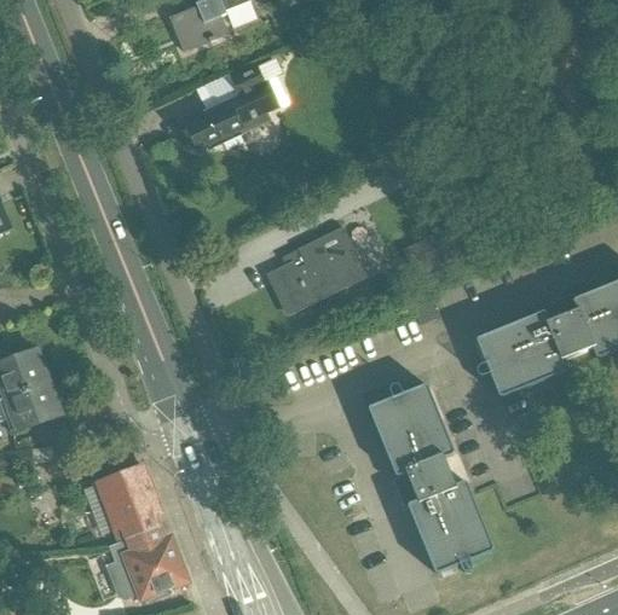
[(197,5),(168,17),(182,47),(183,51),(186,50),(209,40),(211,41),(214,40),(217,39),(215,38),(229,33),(221,16),(227,13),(226,10),(240,5),(252,0),(201,0),(202,4),(197,5)]
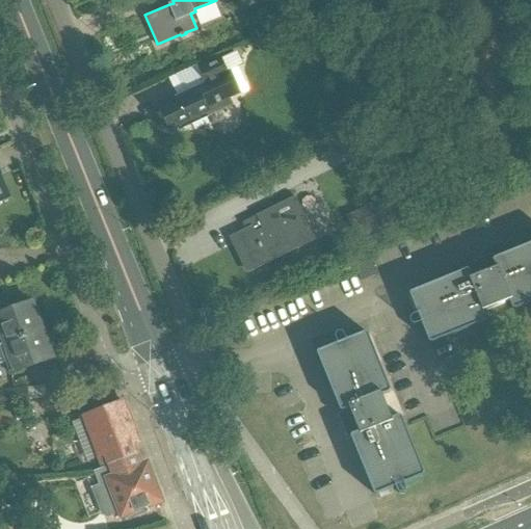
[(205,81),(229,69),(222,55),(197,67),(205,81)]
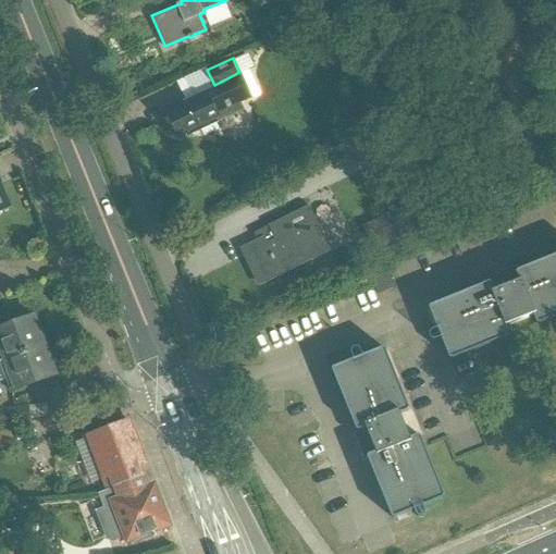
[(239,72),(214,85),(163,109),(175,134),(195,125),(197,128),(244,107),(242,100),(252,95),(242,71),(239,72)]
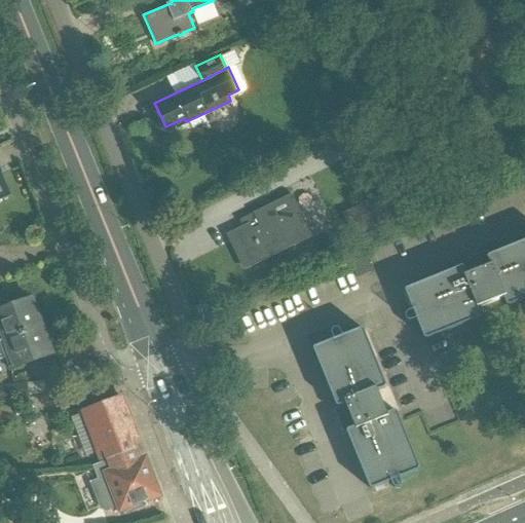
[(0,195),(8,192),(0,173),(0,195)]
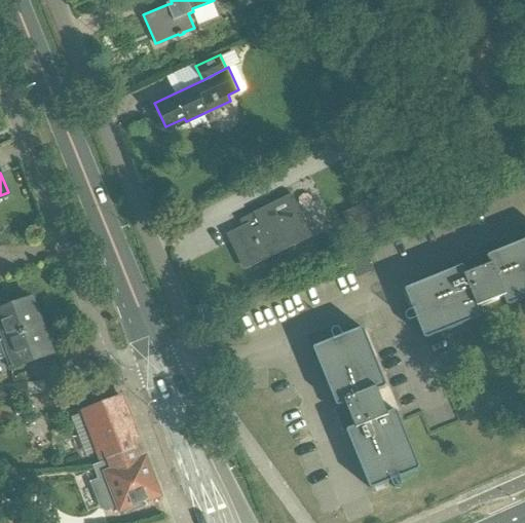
[(308,235),(289,195),(291,194),(290,192),(245,215),(248,222),(225,232),(226,234),(228,233),(245,266),(308,235)]
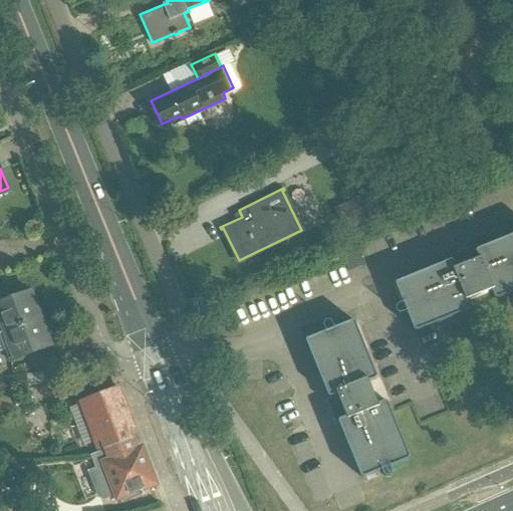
[(512,232),(396,280),(396,281),(395,282),(414,329),(415,328),(416,329),(472,306),(471,305),(472,305),(469,297),(491,288),(494,296),(495,295),(496,296),(512,289),(512,232)]
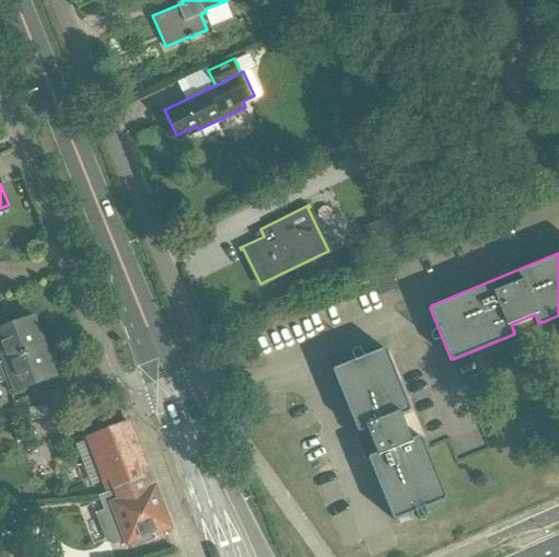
[(0,362),(45,346),(43,340),(47,339),(43,328),(38,329),(34,315),(0,327),(0,362)]
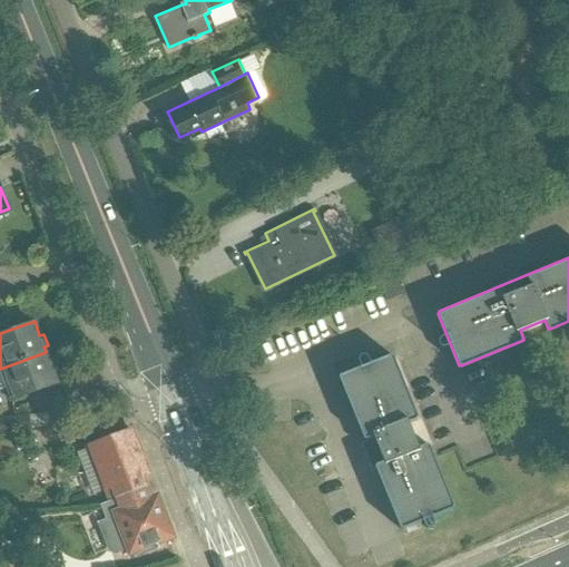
[(46,352),(0,369),(0,372),(10,399),(57,381),(51,368),(56,365),(51,354),(47,355),(46,352)]
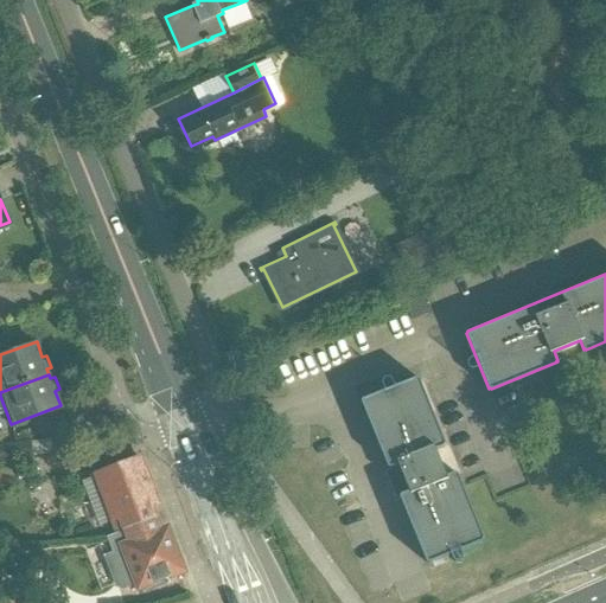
[(362,399),(361,399),(375,434),(388,466),(389,466),(389,467),(399,463),(409,489),(400,493),(401,494),(400,494),(414,532),(425,557),(427,560),(428,560),(428,562),(473,543),(484,539),(483,538),(485,537),(477,519),(458,470),(457,472),(455,470),(446,474),(446,472),(435,448),(442,446),(445,444),(445,443),(446,442),(445,440),(442,434),(423,387),(419,377),(418,377),(418,376),(390,386),(362,398),(362,399)]
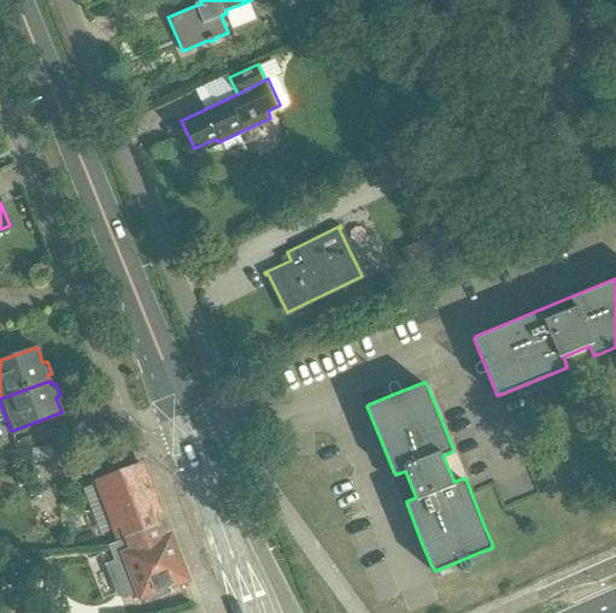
[(0,466),(34,461),(31,444),(0,449),(0,466)]
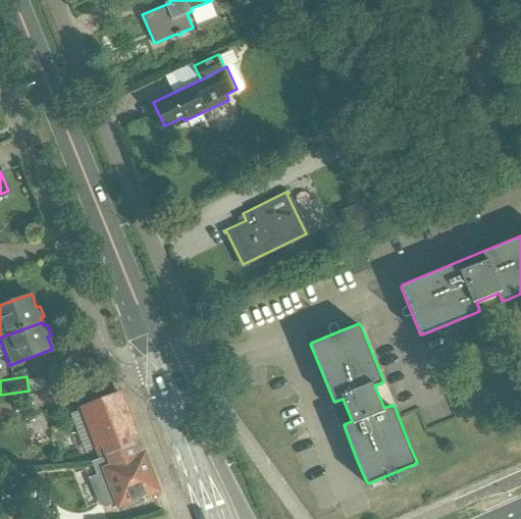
[(118,393),(80,408),(99,458),(107,455),(133,445),(128,433),(135,431),(121,398),(119,393),(118,393)]
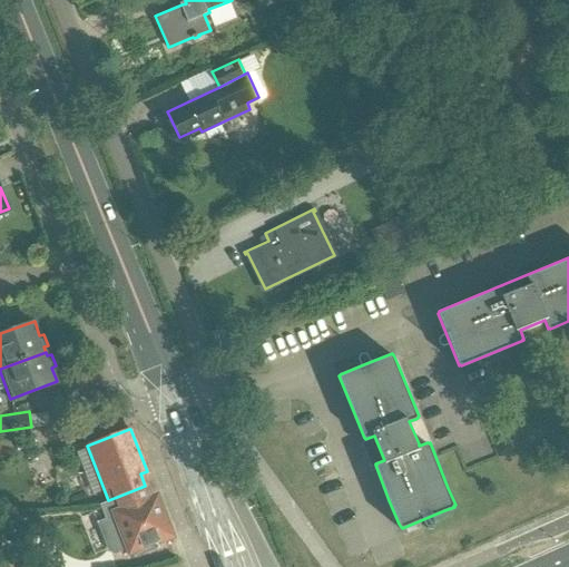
[(121,509),(115,511),(116,515),(99,520),(110,548),(117,551),(129,547),(130,550),(172,535),(157,496),(150,498),(145,486),(117,497),(121,509)]
